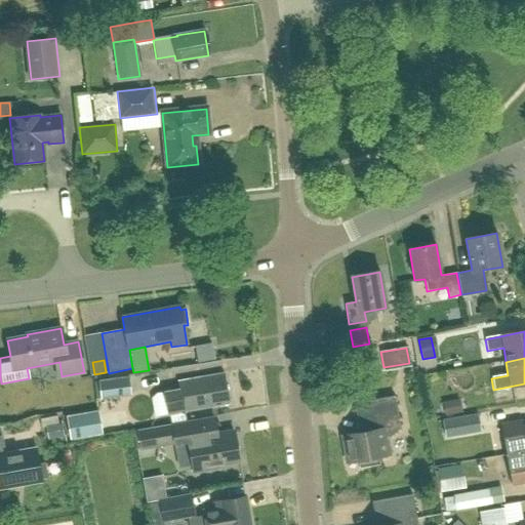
[(169,415),(229,405),(224,374),(177,381),(179,391),(165,393),(169,415)]
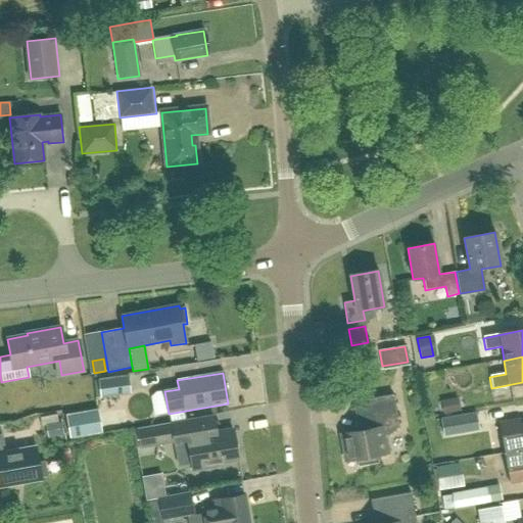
[(131,393),(129,375),(100,379),(102,397),(131,393)]
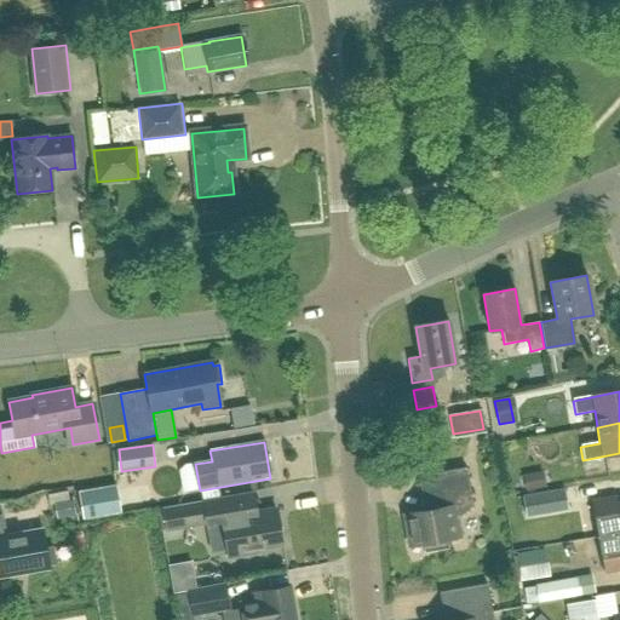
[(459,538),(455,518),(472,505),(466,468),(426,474),(432,506),(430,510),(403,515),(409,546),(423,544),(424,552),(448,549),(446,540),(459,538)]
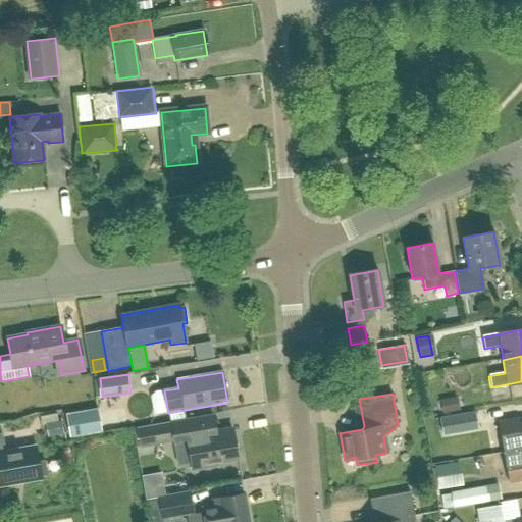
[(440,401),(444,412),(455,410),(453,399),(440,401)]
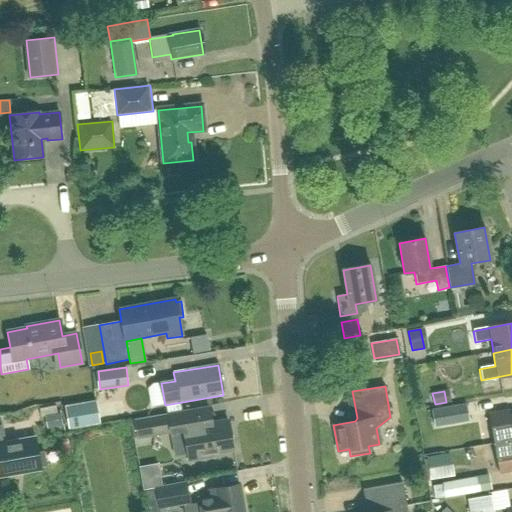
[(97,400),(65,405),(69,428),(100,423),(97,400)]
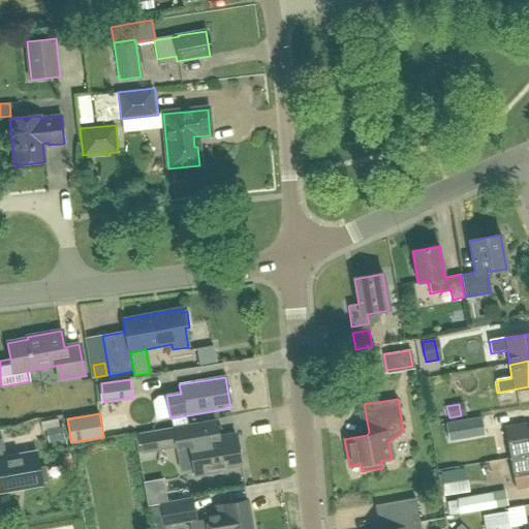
[(485,434),(483,418),(446,425),(448,440),(485,434)]
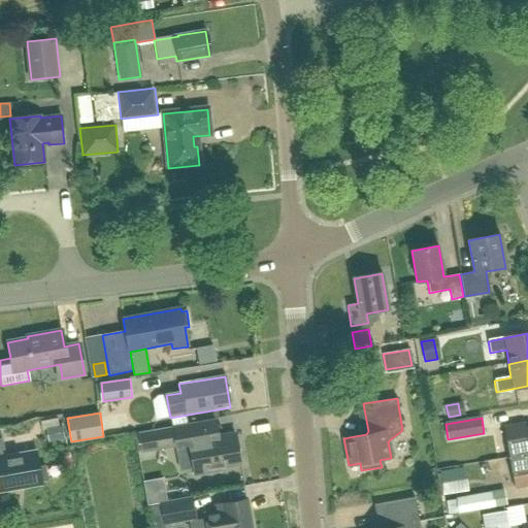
[(219,437),(216,419),(136,433),(140,452),(188,443),(194,475),(219,471),(219,468),(240,464),(235,434),(219,437)]
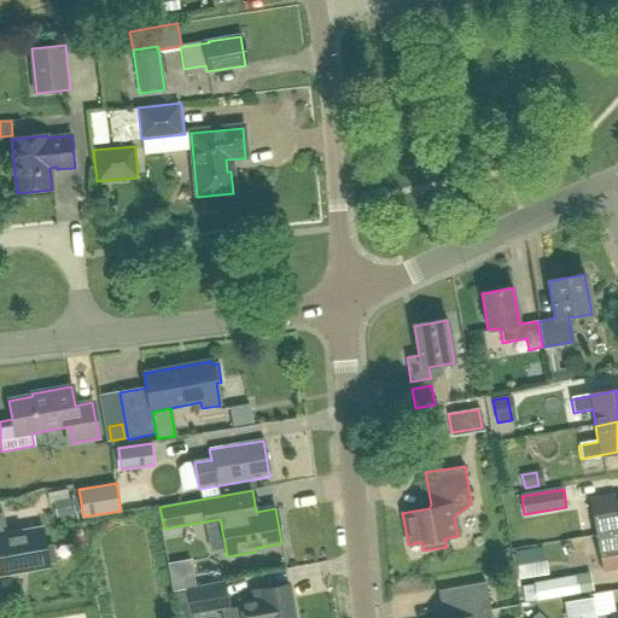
[(614,496),(590,500),(596,536),(617,531),(617,501),(616,501),(614,496)]
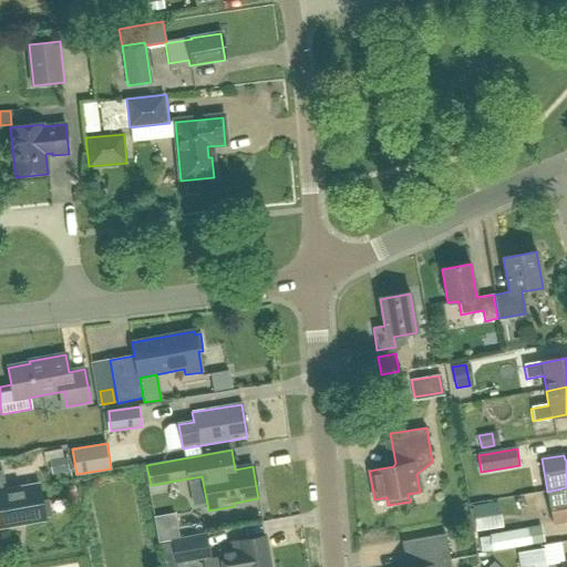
[(53,461),(55,473),(69,471),(66,459),(53,461)]
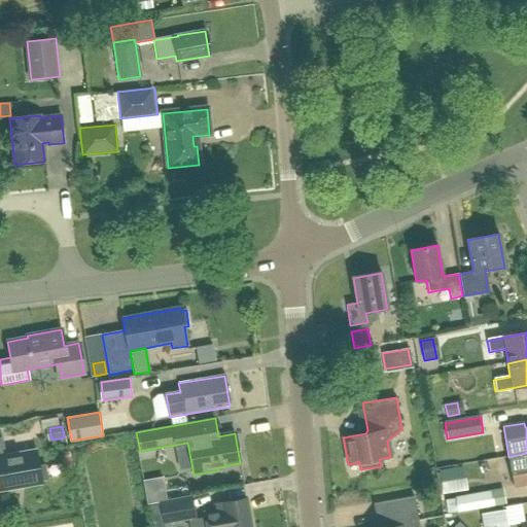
[(0,490),(40,483),(40,481),(46,479),(43,465),(37,466),(35,451),(4,456),(1,438),(0,438),(0,490)]
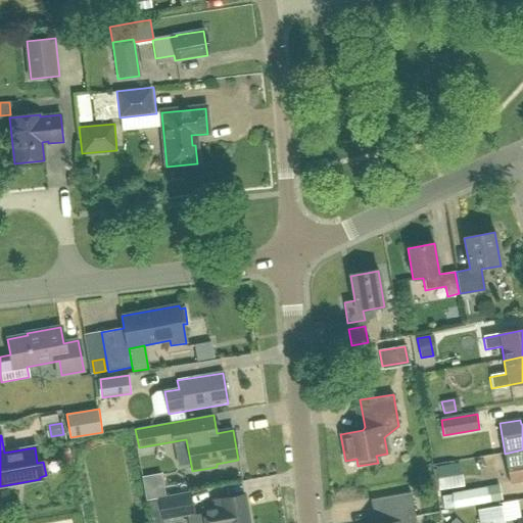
[(522,449),(505,454),(510,484),(522,481),(522,449)]
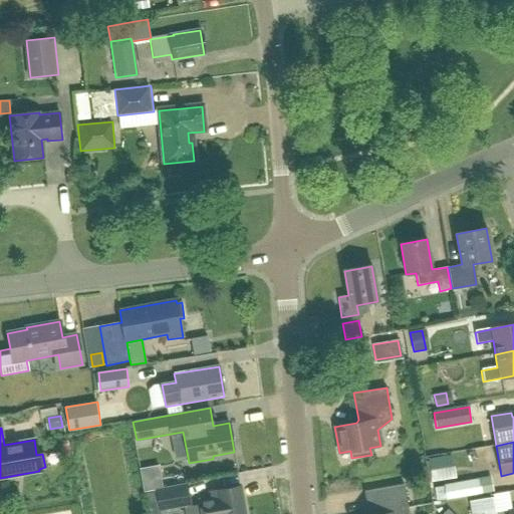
[(429,460),(433,481),(452,477),(448,456),(429,460)]
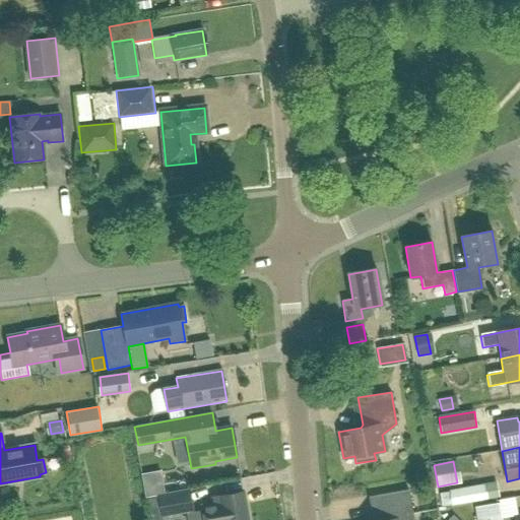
[(486,482),(458,488),(461,503),(490,499),(486,482)]
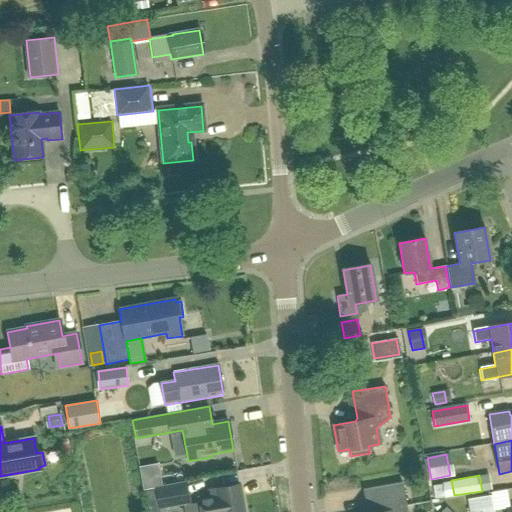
[(159,476),(140,479),(142,489),(156,486),(161,486),(159,476)]
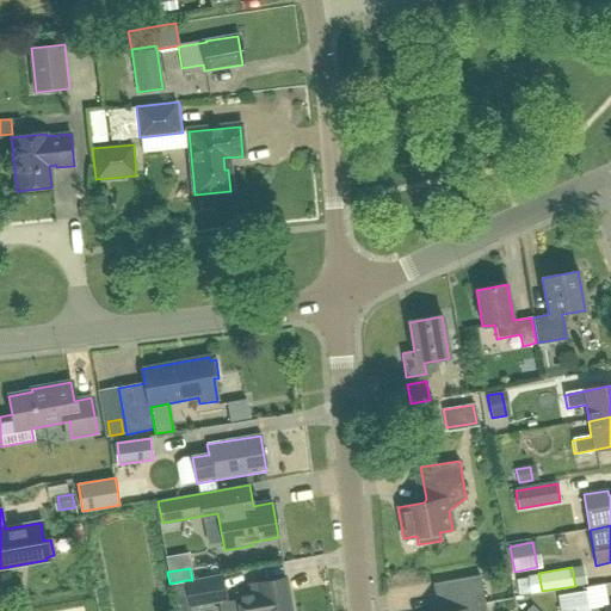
[(192,580),(186,580),(186,582),(191,608),(197,606),(229,600),(224,574),(192,580)]
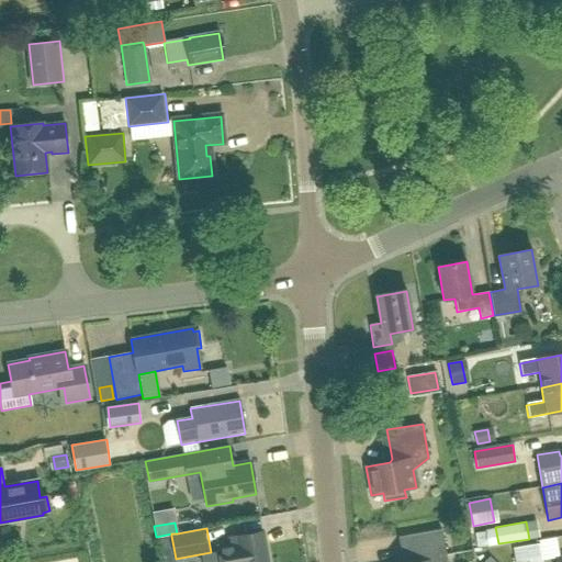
[(445,561),(447,561),(441,529),(406,536),(411,561),(409,561),(445,561)]
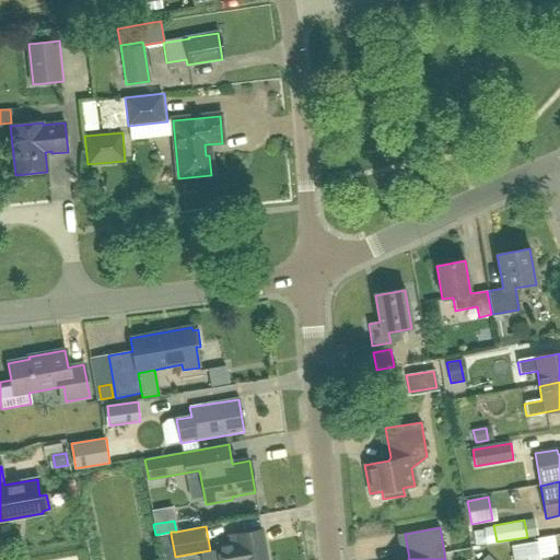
[(266,559),(260,529),(226,536),(228,543),(216,545),(218,559),(266,559)]
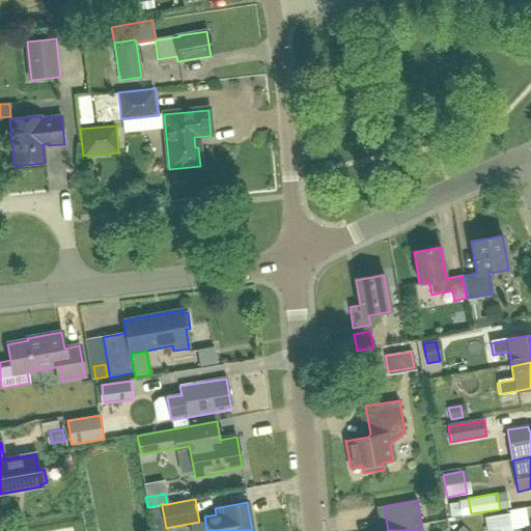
[(459,515),(457,503),(449,504),(451,516),(459,515)]
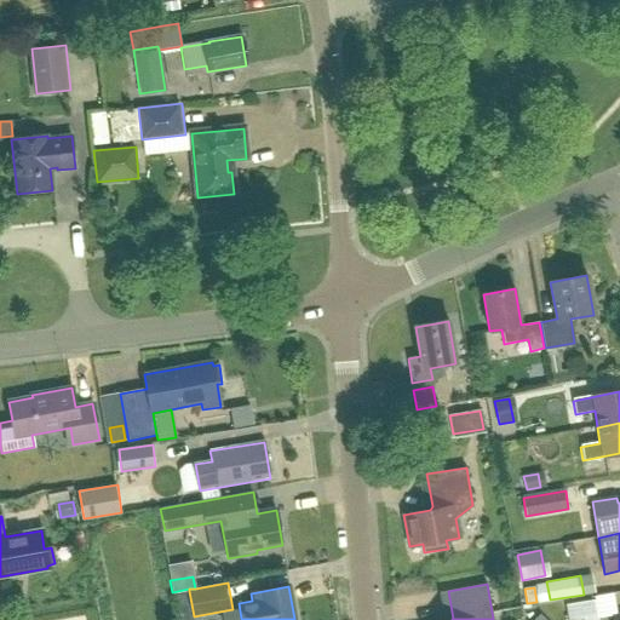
[(189,591),(173,593),(178,619),(200,619),(200,615),(194,616),(189,591)]
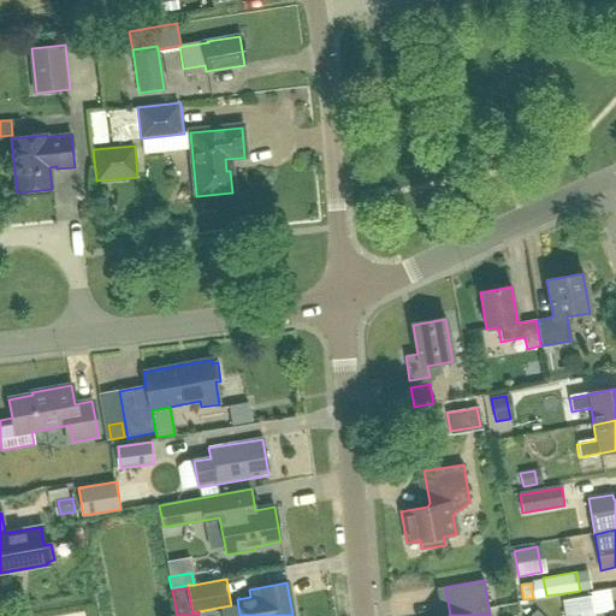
[(593,615),(591,597),(563,602),(564,615),(593,615)]
